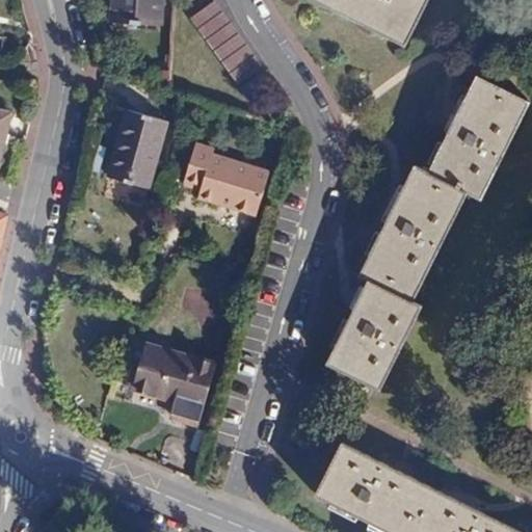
[(160,25),(161,0),(112,0),(111,22),(160,25)]
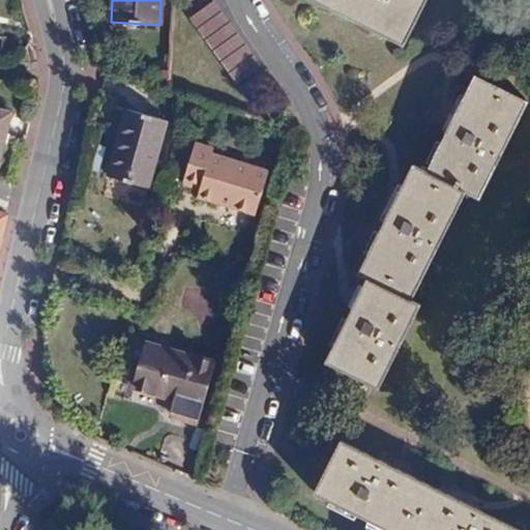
[(308,0),(403,48),(406,41),(322,0),(308,0)]
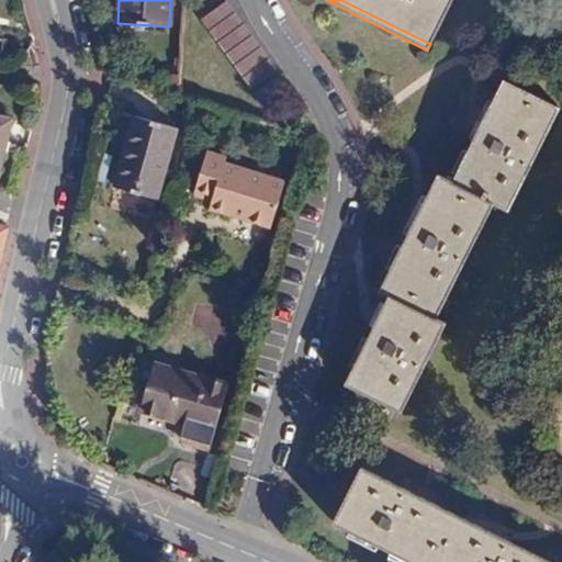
[(341,0),(430,44),(452,0),(341,0)]
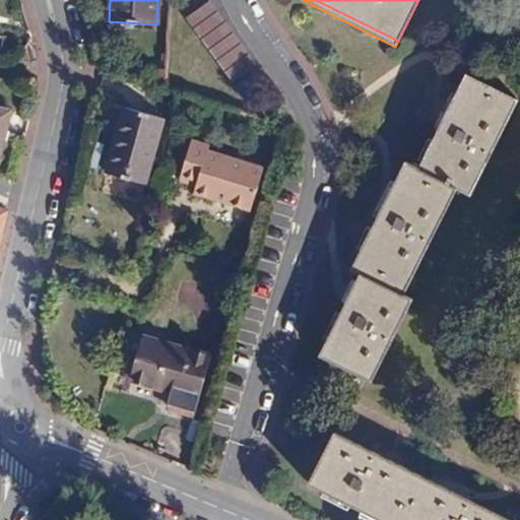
[(255,67),(209,3),(185,19),(232,84),(255,67)]
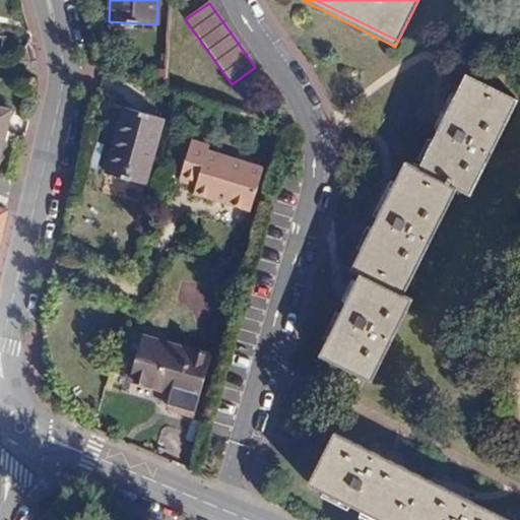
[(518,102),(466,74),(417,169),(405,163),(350,270),(359,275),(318,356),(370,383),(412,301),(402,295),(457,190),(469,196),(518,102)]
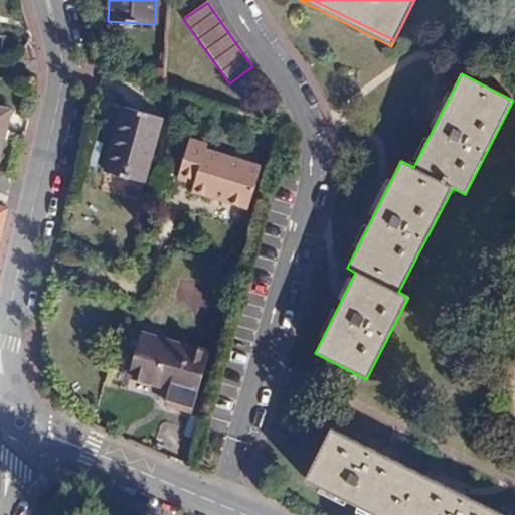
[(262,91),(250,74),(232,88),(242,104),(262,91)]
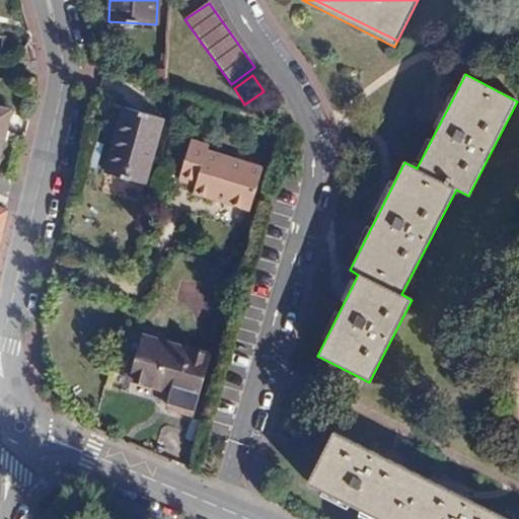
[(162,118),(125,107),(107,173),(145,183),(162,118)]
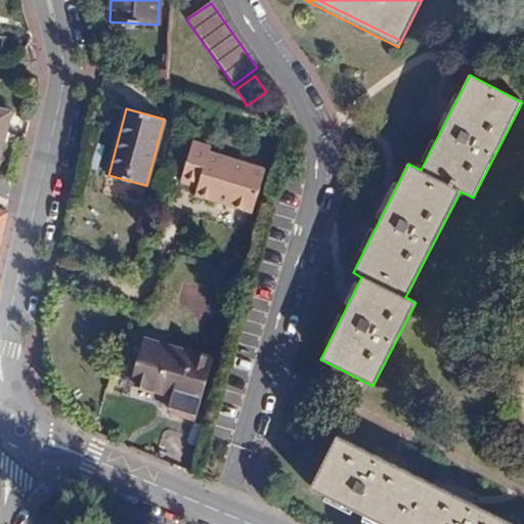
[(0,148),(9,114),(0,111),(0,148)]
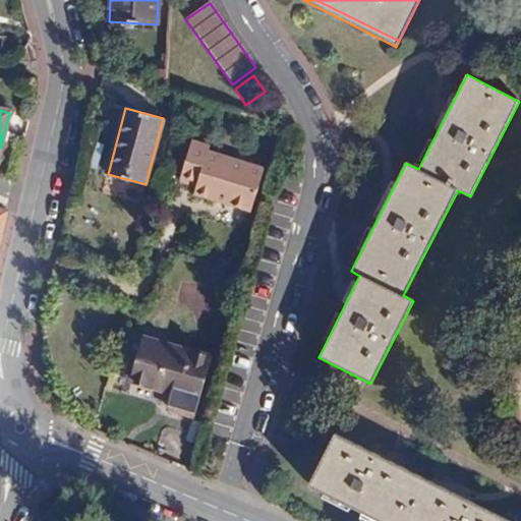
[(210,142),(189,137),(178,179),(195,184),(193,191),(252,208),(265,164),(208,148),(210,142)]
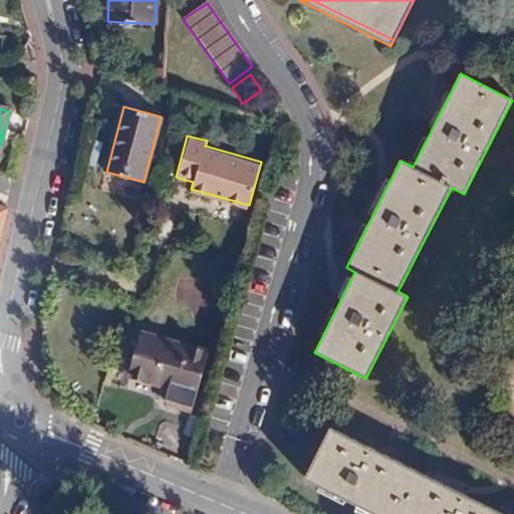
[(207,351),(142,333),(129,378),(171,391),(167,406),(191,412),(207,351)]
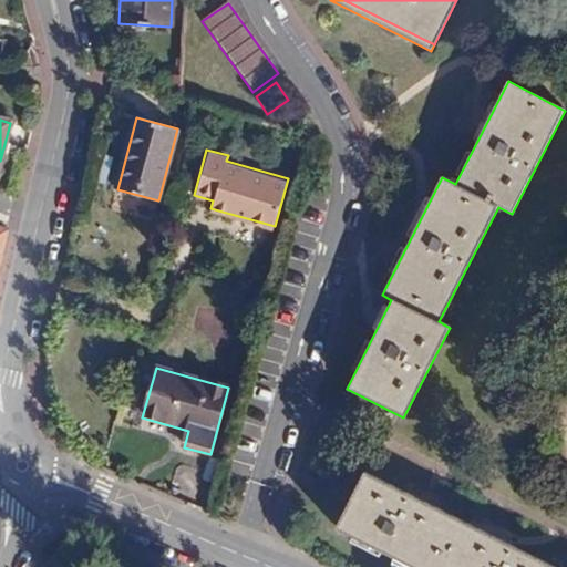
[(336,529),(412,566),(552,566),(364,473),(336,529)]
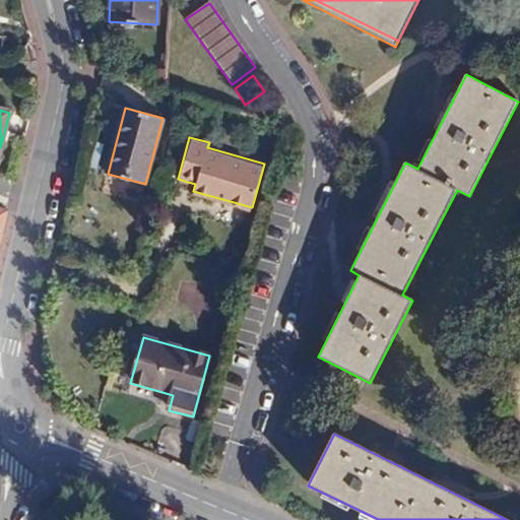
All buildings are outlined.
